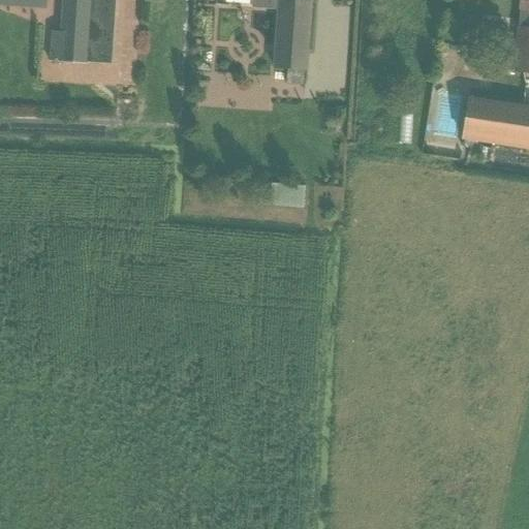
[(62,0),(61,33),(53,33),(51,63),(86,65),(90,0),(62,0)]
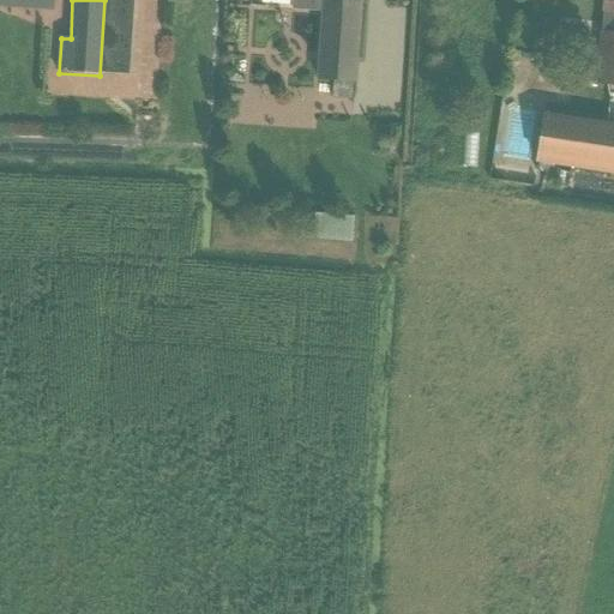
[(318,80),(351,83),(357,83),(362,4),(325,1),(324,0),(292,0),(292,10),(323,12),(318,80)]
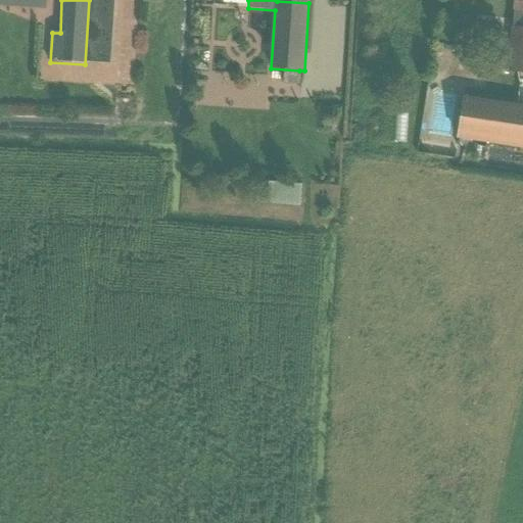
[(510,72),(522,73),(522,0),(515,0),(513,29),(510,72)]
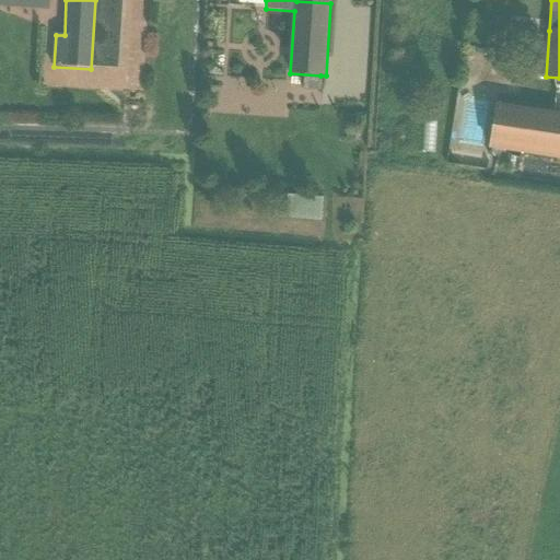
[(490,148),(559,158),(559,114),(497,105),(490,148)]
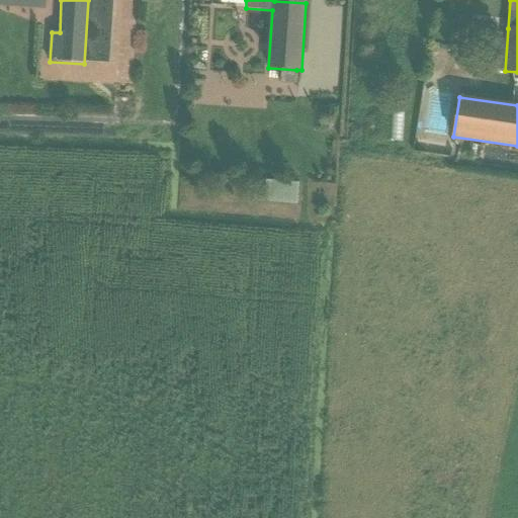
[(264,202),(296,205),(298,183),(267,179),(264,202)]
